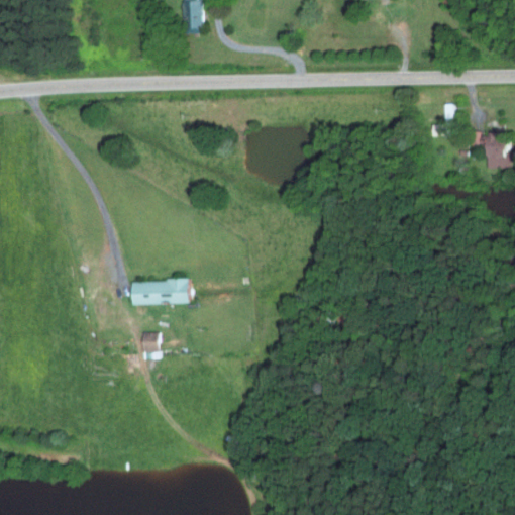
[(184,1),(186,34),(205,33),(203,0),(184,1)]
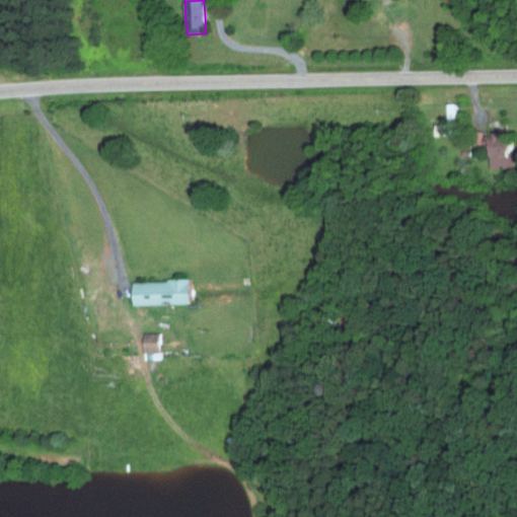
[(437,138),(458,138),(457,104),(448,105),(449,126),(437,126),(437,138)]
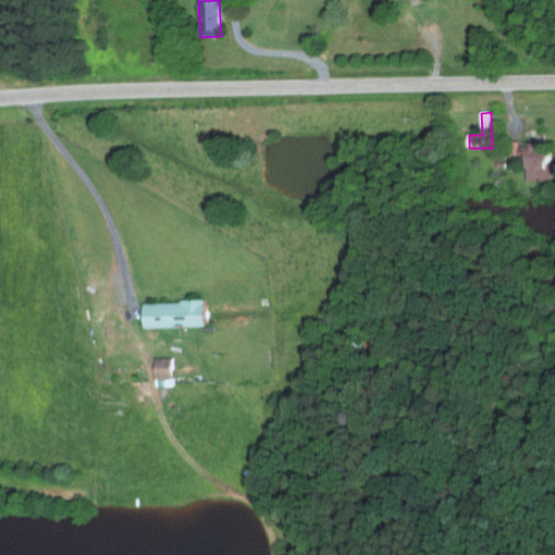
[(510,157),(519,156),(519,142),(509,143),(510,157)]
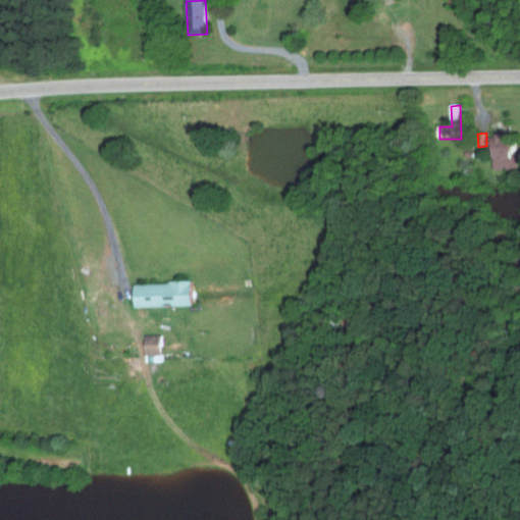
[(489,169),(518,171),(519,156),(512,156),(513,136),(491,135),(489,169)]
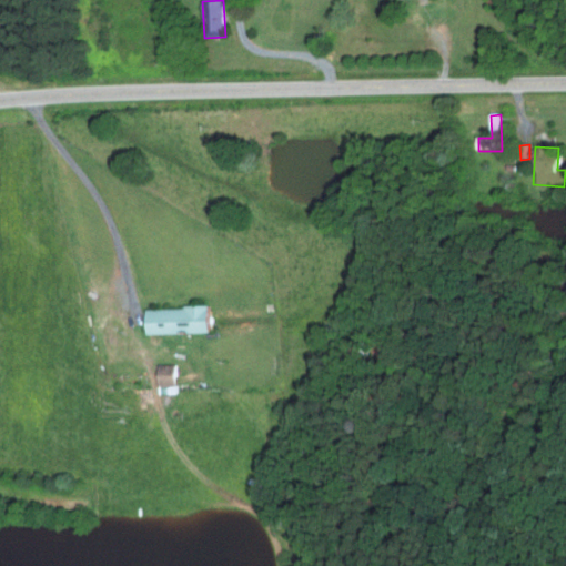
[(144,309),(145,335),(206,334),(206,307),(144,309)]
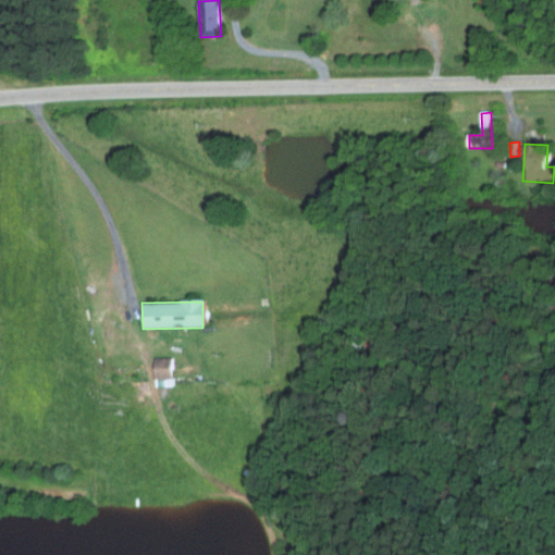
[(174,386),(173,358),(155,359),(156,387),(174,386)]
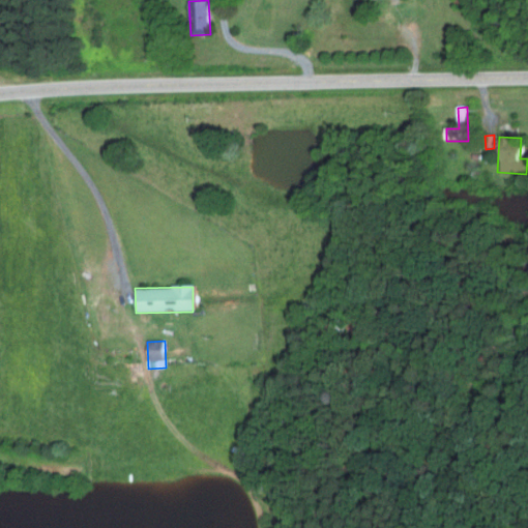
All buildings are outlined.
